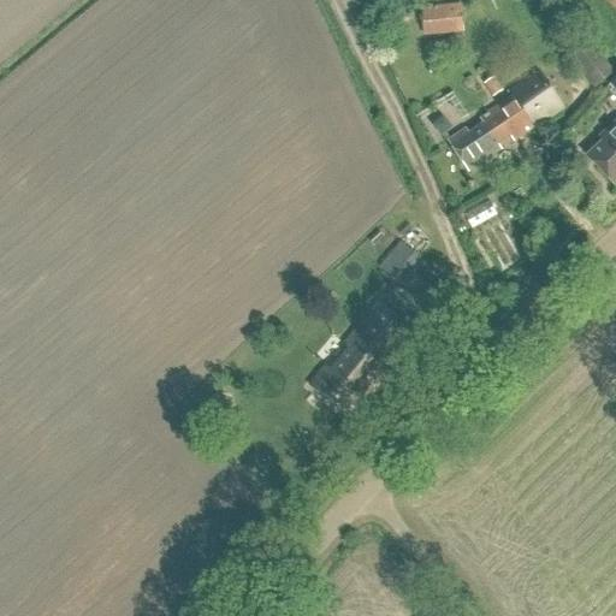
[(424,9),(425,37),(465,34),(462,6),(424,9)]
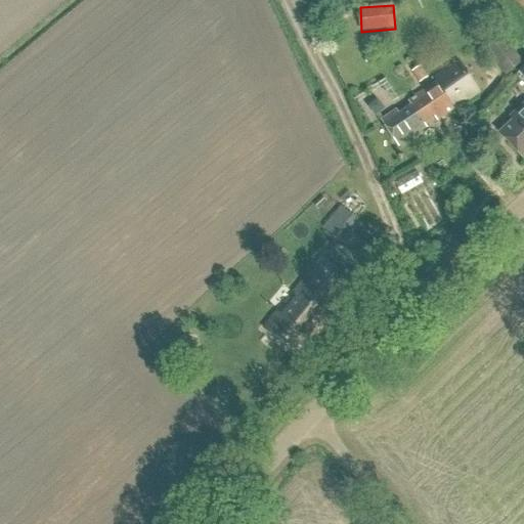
[(484,46),(508,76),(523,62),(523,61),(500,33),(484,46)]
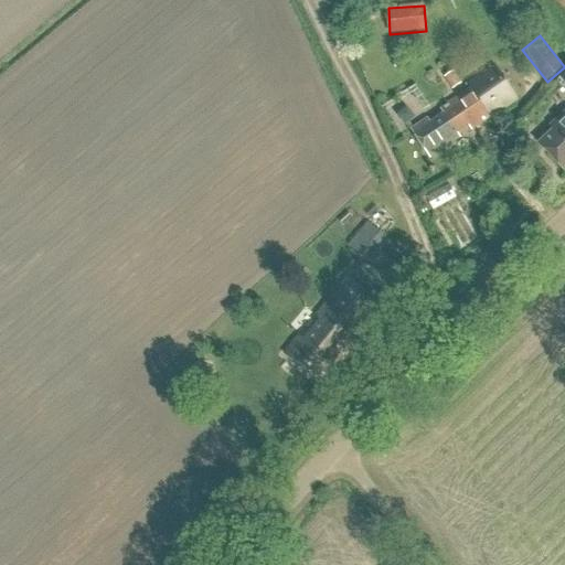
[(445,117),(432,126),(427,119),(411,129),(416,137),(430,158),(459,138),(456,132),(467,126),(470,131),(518,99),(496,68),(468,87),(471,92),(441,113),(445,117)]
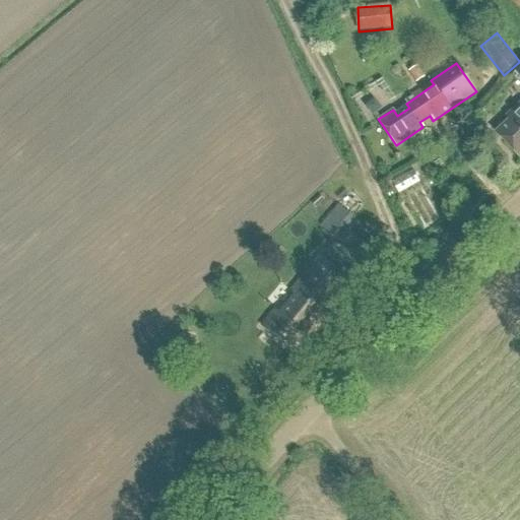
[(415,83),(425,77),(417,66),(408,71),(415,83)]
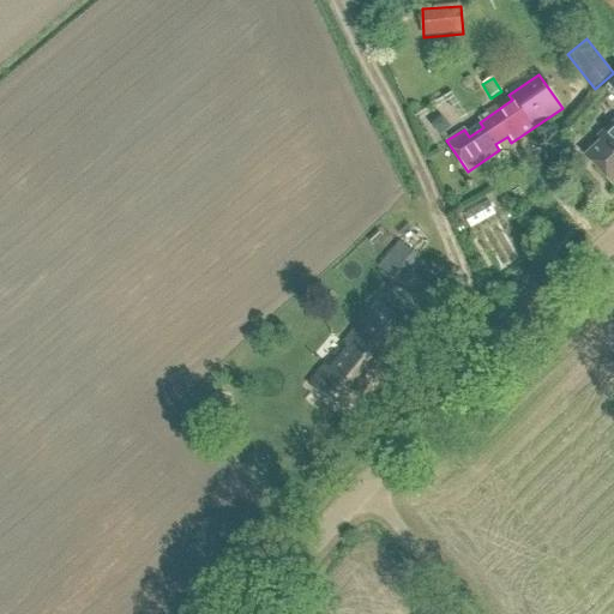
[(613,124),(599,138),(602,143),(587,157),(613,188),(613,187),(613,124)]
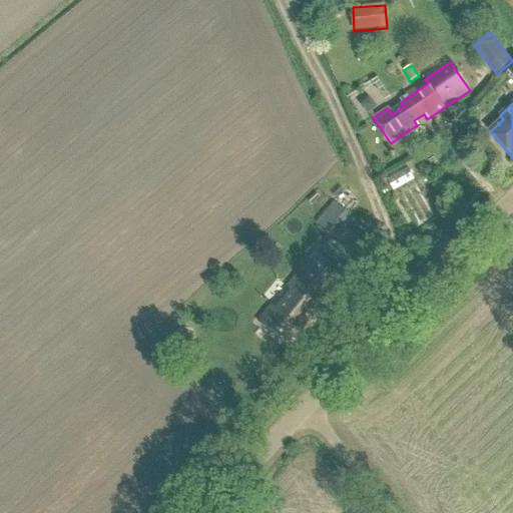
[(334,201),(323,214),(340,228),(351,215),(334,201)]
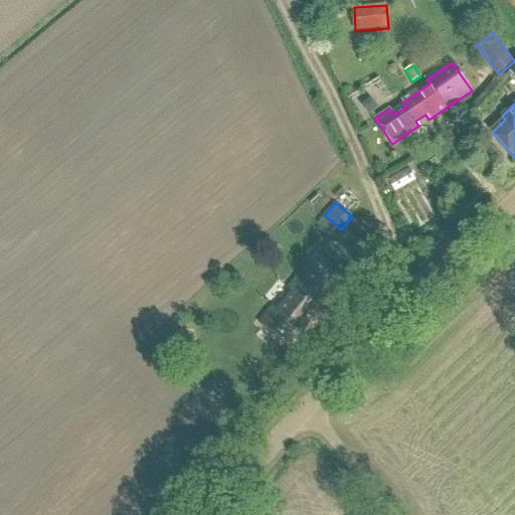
[(316,256),(260,324),(292,351),(304,336),(309,340),(362,276),(350,266),(340,277),(316,256)]
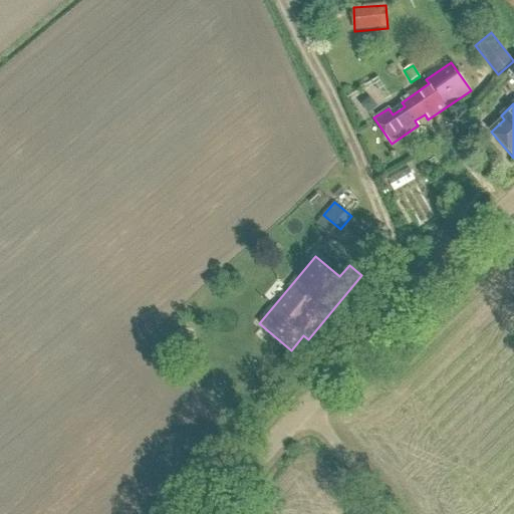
All buildings are outlined.
